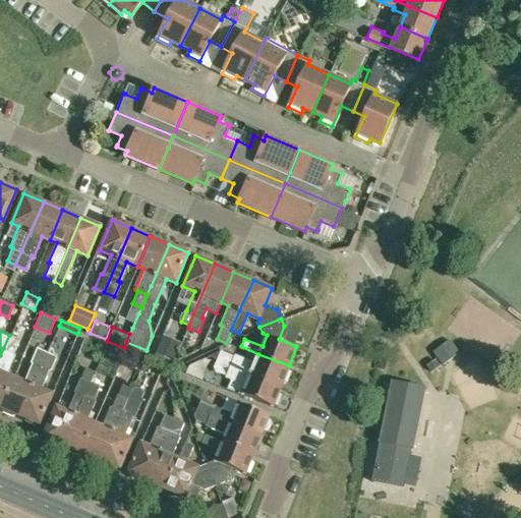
[(9,335),(3,348),(0,355),(0,404),(1,405),(13,376),(7,373),(15,353),(13,353),(19,339),(9,335)]
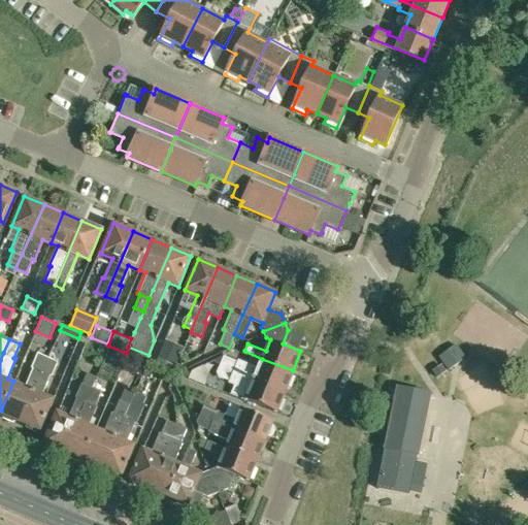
[(164,340),(157,357),(158,357),(172,363),(175,364),(179,355),(182,349),(164,340)]
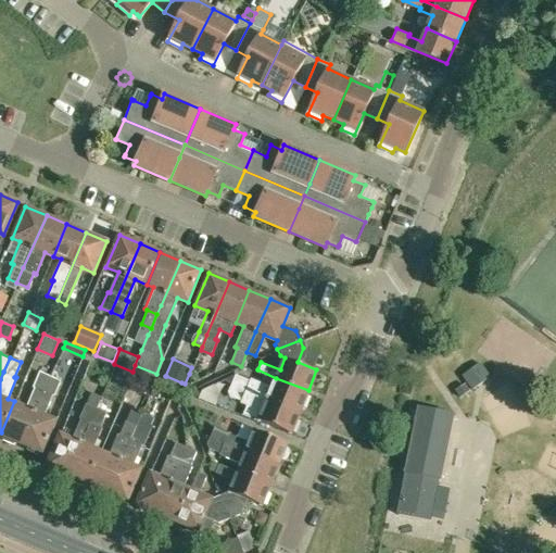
[(464,374),(472,386),(489,374),(481,362),(464,374)]
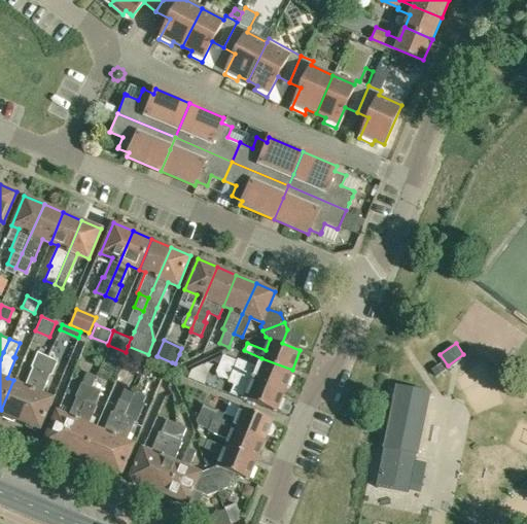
[(21,418),(41,369),(46,355),(37,351),(31,364),(33,365),(25,385),(13,380),(1,410),(21,418)]
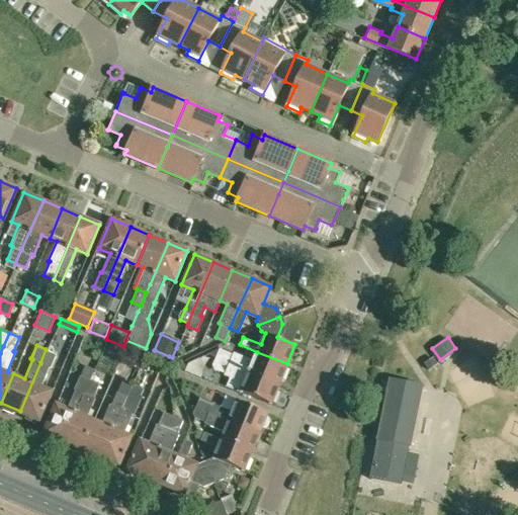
[(280,380),(287,363),(257,352),(254,361),(220,347),(216,355),(280,380)]
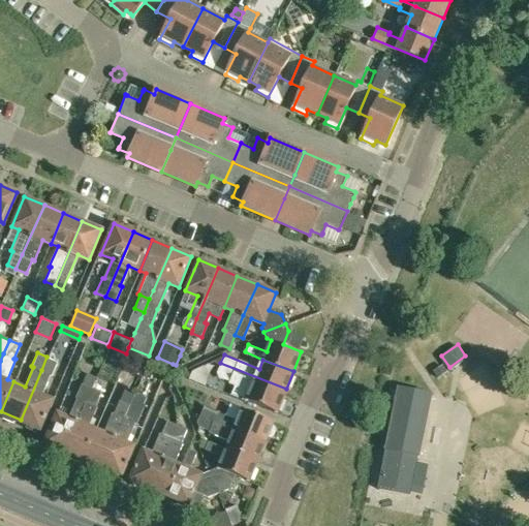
[(47,357),(41,370),(21,420),(39,428),(52,399),(41,394),(50,374),(52,374),(57,361),(47,357)]
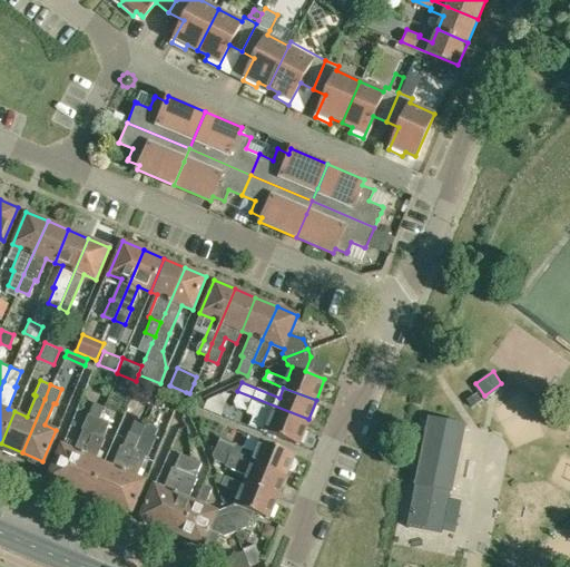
[(298,442),(308,419),(237,391),(234,400),(235,404),(247,409),(246,411),(269,421),(266,429),(298,442)]
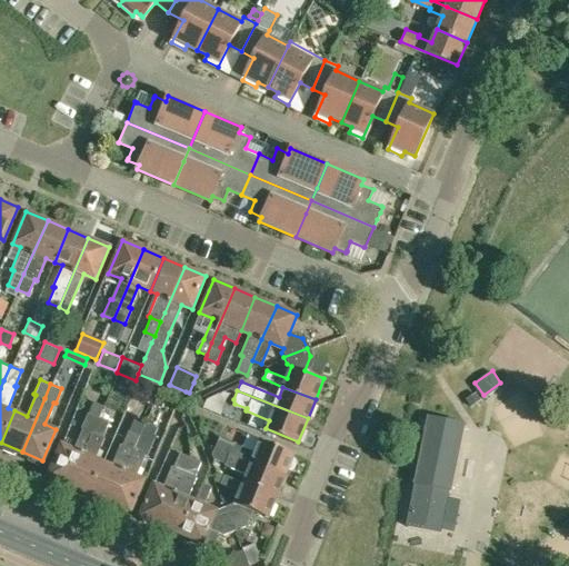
[(476,390),(466,397),(470,405),(481,398),(476,390)]
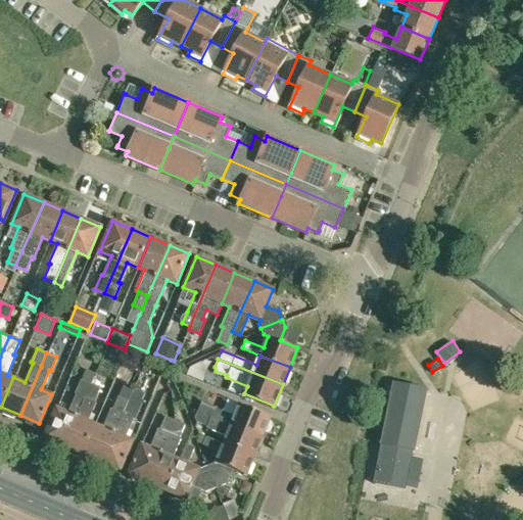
[(90,382),(84,396),(63,445),(82,454),(94,423),(87,421),(96,400),(94,399),(100,386),(97,384),(99,380),(93,377),(91,382),(90,382)]
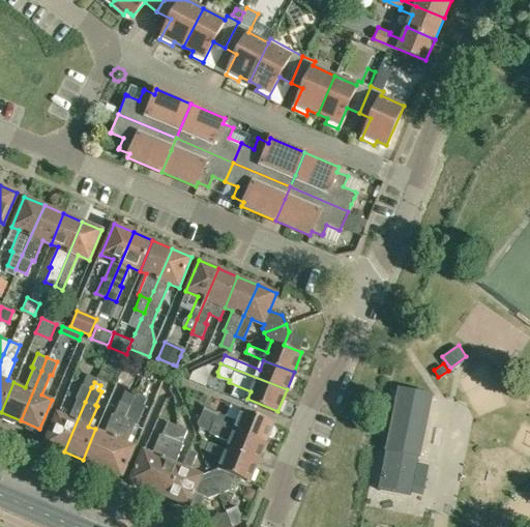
[(82,383),(76,398),(67,416),(57,412),(43,443),(64,451),(85,402),(91,387),(82,383)]
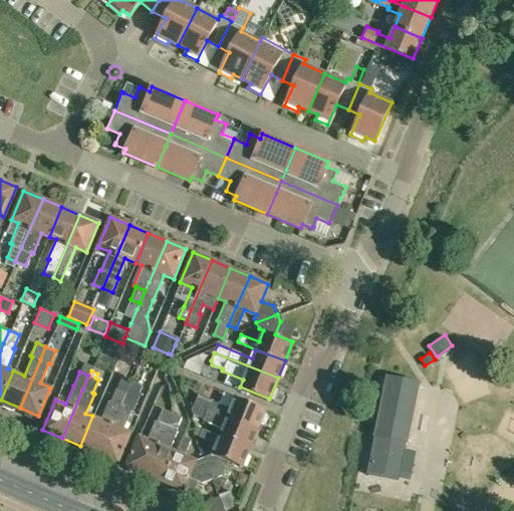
[(375,435),(368,473),(397,479),(399,470),(403,447),(404,440),(406,440),(417,390),(419,379),(388,373),(375,435)]
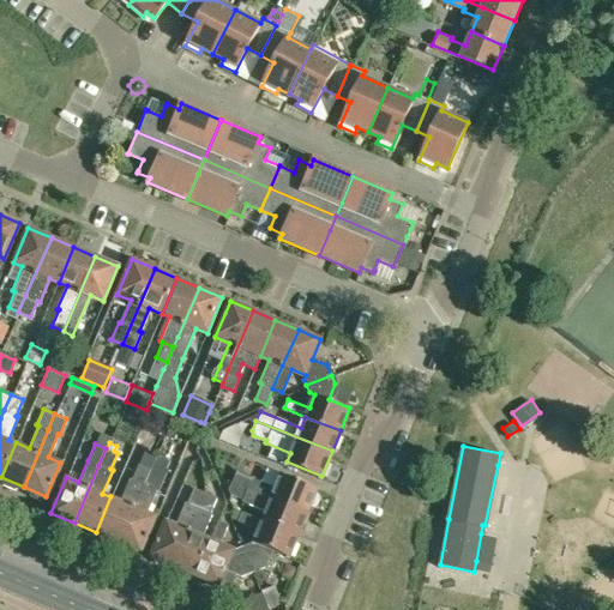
[(120,501),(110,496),(96,532),(118,541),(143,483),(150,466),(139,463),(133,478),(130,477),(120,501)]
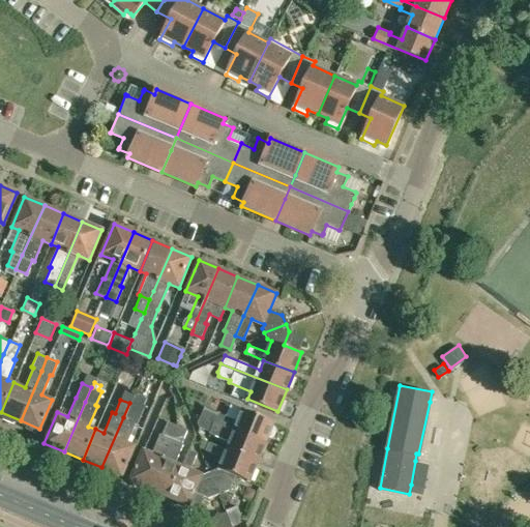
[(200,414),(265,441),(268,435),(271,435),(273,434),(275,429),(274,426),(272,423),(273,421),(243,408),(238,420),(217,411),(218,409),(204,403),(200,414)]
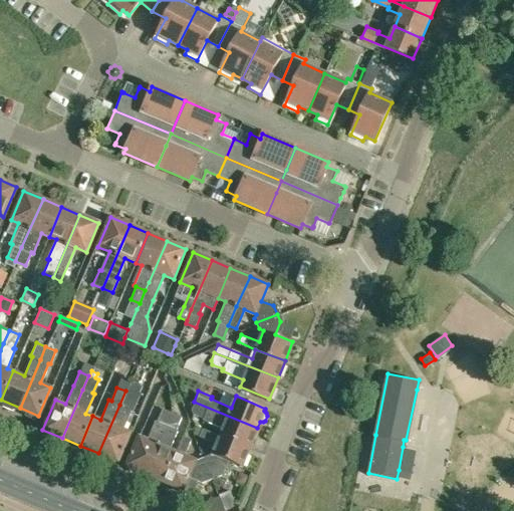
[(249,447),(257,428),(194,402),(191,409),(192,412),(204,417),(203,419),(223,428),(220,434),(249,447)]
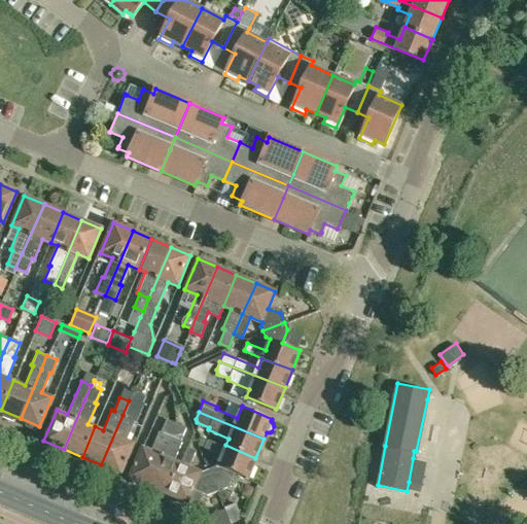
[(123,415),(101,464),(120,473),(133,443),(127,440),(135,420),(123,415)]
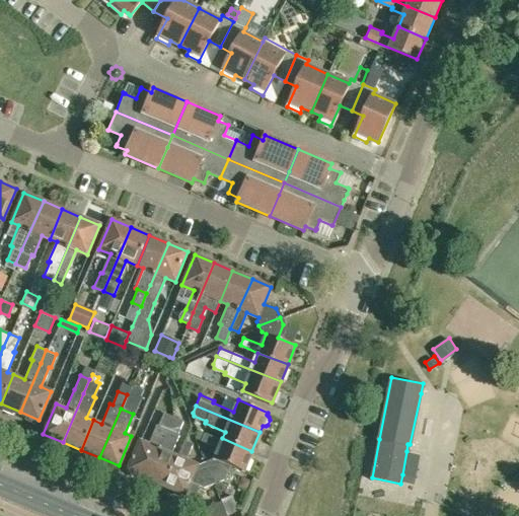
[(147,477),(166,428),(171,415),(164,411),(158,425),(150,444),(140,440),(127,469),(147,477)]
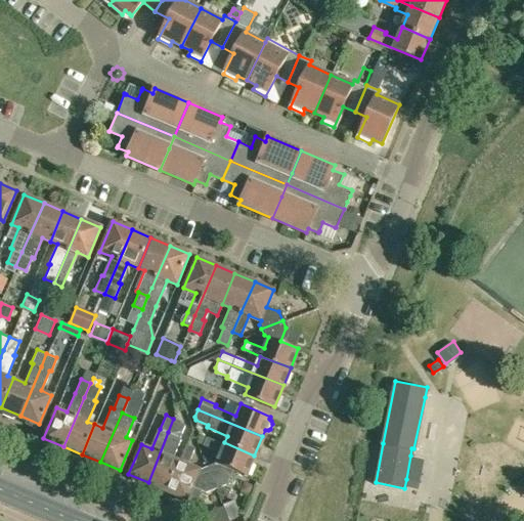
[(173,419),(168,432),(148,482),(166,490),(178,460),(172,458),(181,437),(179,436),(185,424),(173,419)]
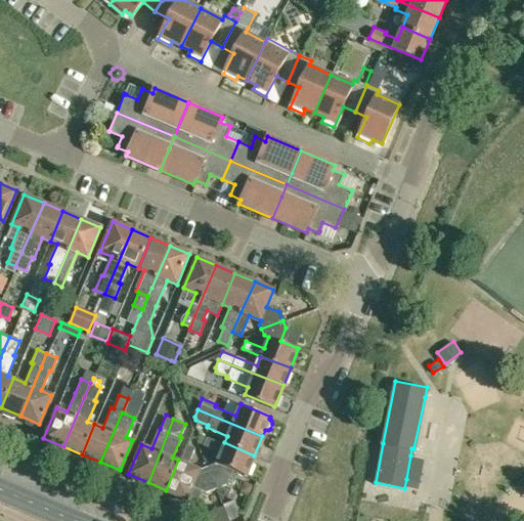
[(247,475),(254,456),(224,442),(224,443),(201,434),(198,441),(221,450),(216,462),(211,460),(207,462),(215,485),(224,481),(229,468),(247,475)]
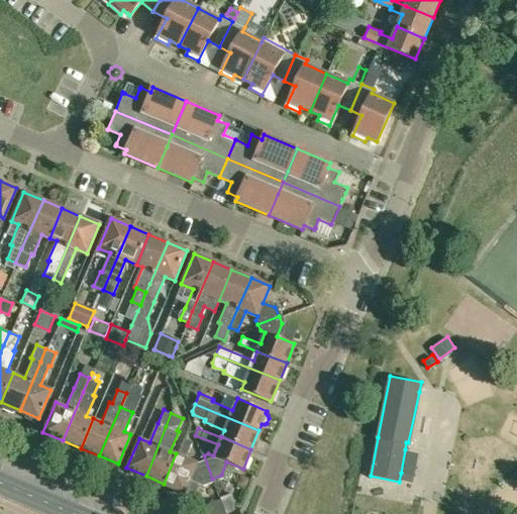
[(204,482),(212,479),(204,455),(197,458),(196,461),(185,457),(192,440),(185,437),(177,454),(176,453),(164,484),(184,493),(191,477),(204,482)]
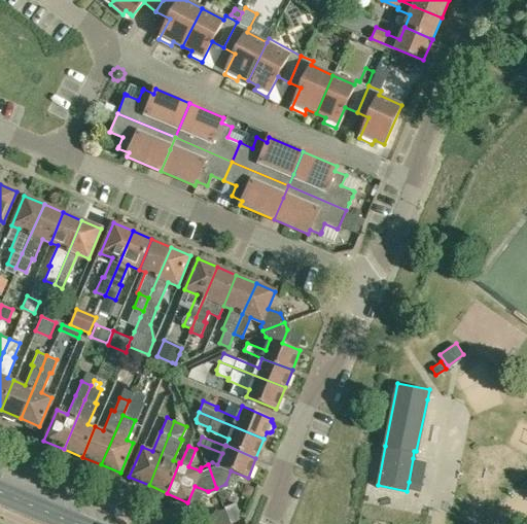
[(245,482),(241,492),(251,496),(255,487),(245,482)]
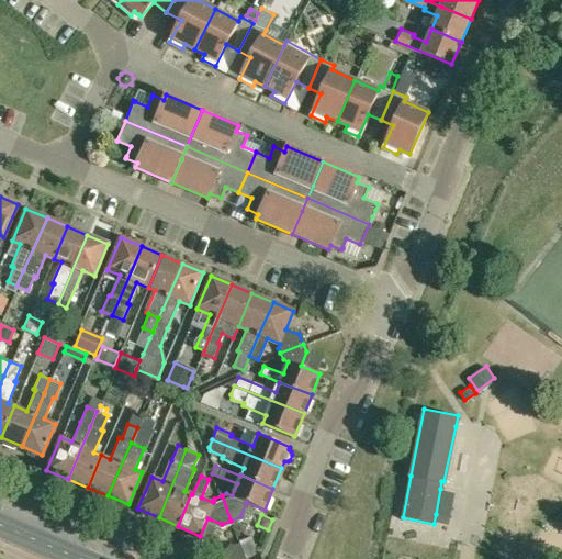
[(231,541),(220,557),(225,558),(244,558),(246,558),(240,543),(233,544),(231,541)]
